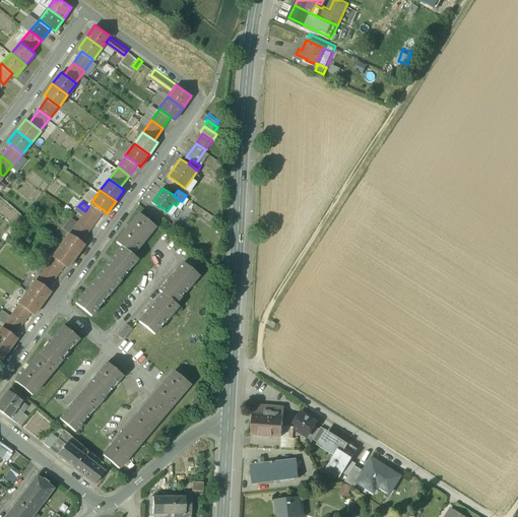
[(104,210),(92,202),(83,214),(94,222),(104,210)]
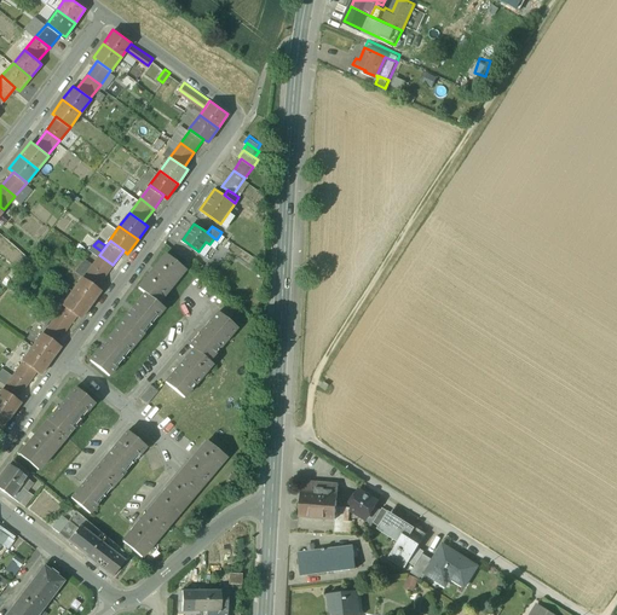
[(167,251),(140,285),(146,290),(159,300),(165,293),(162,291),(177,273),(179,276),(185,267),(167,251)]
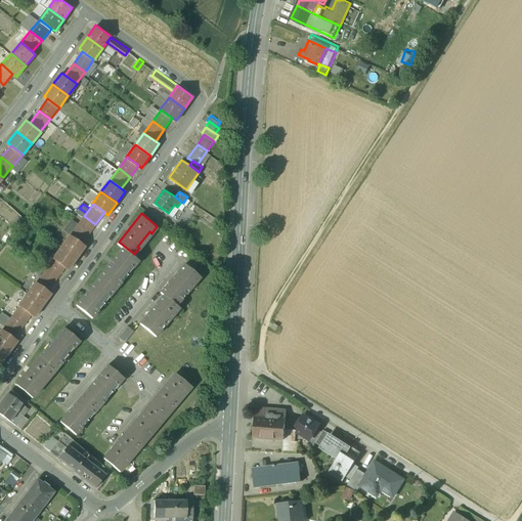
[(95,224),(84,216),(72,233),(83,242),(95,224)]
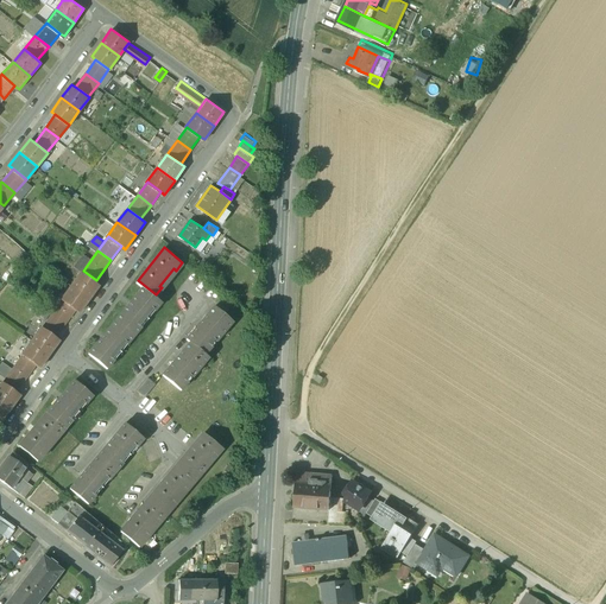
[(83,271),(82,271),(73,284),(90,297),(101,283),(96,280),(83,271)]
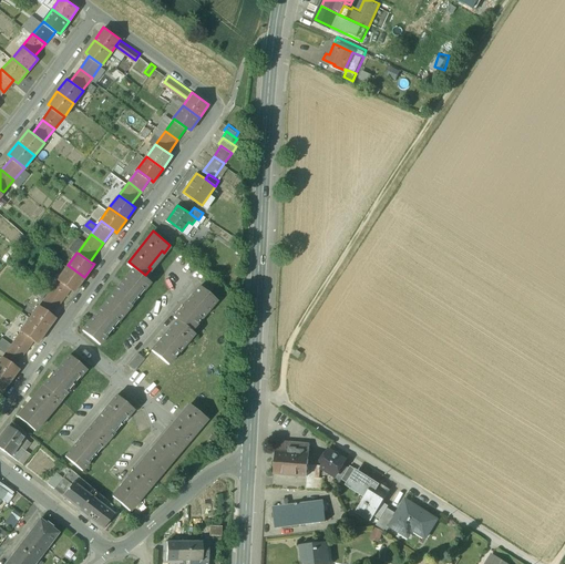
[(84,277),(68,265),(59,278),(72,287),(75,290),(84,277)]
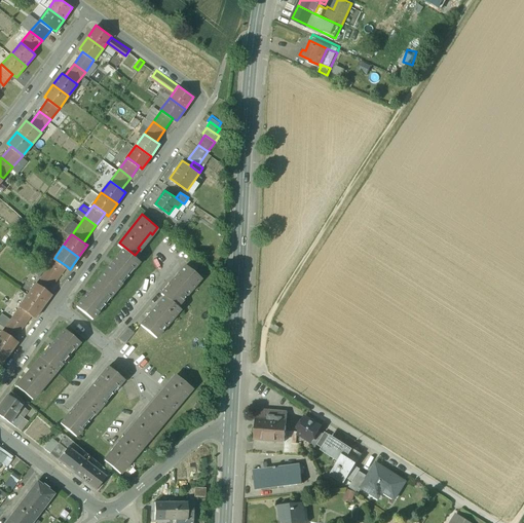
[(124,247),(102,276),(117,289),(123,282),(121,281),(133,266),(135,268),(141,260),(135,255),(124,247)]
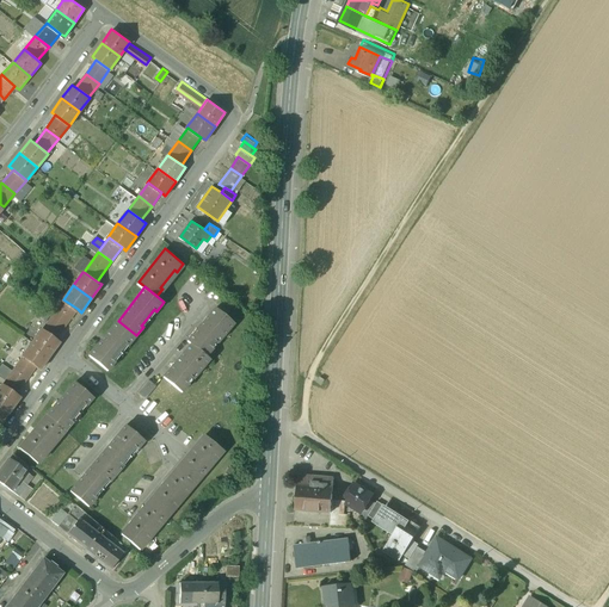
[(78,309),(63,299),(54,314),(67,323),(78,309)]
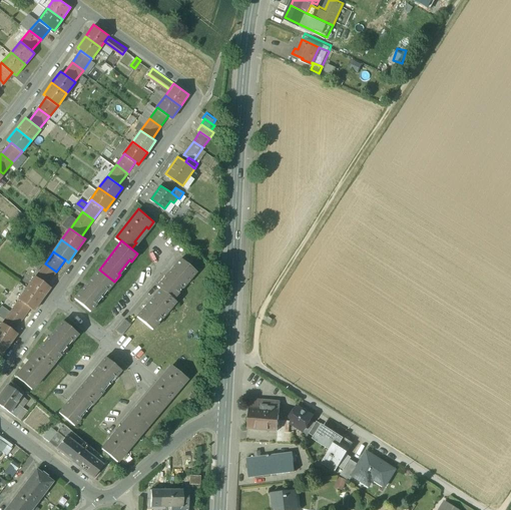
[(181,257),(158,285),(161,288),(174,298),(197,270),(181,257)]
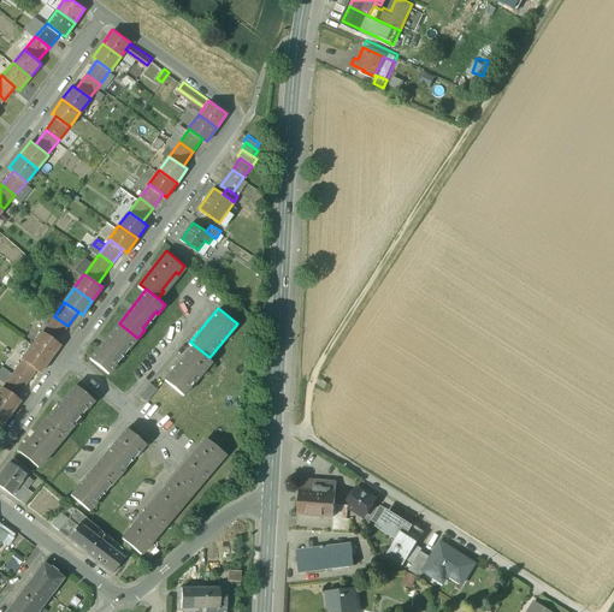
[(54,316),(45,330),(58,339),(68,326),(54,316)]
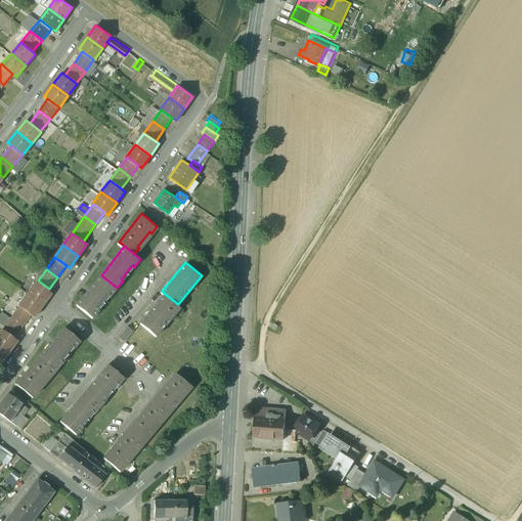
[(101,275),(78,304),(93,317),(99,310),(97,308),(109,294),(111,295),(117,288),(101,275)]
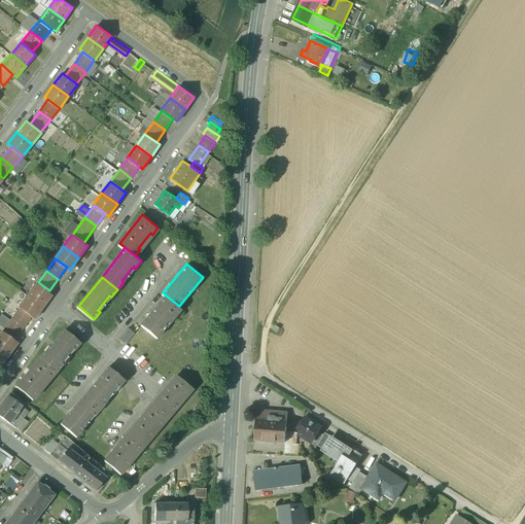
[(38,282),(37,282),(29,293),(44,305),(54,293),(49,290),(38,282)]
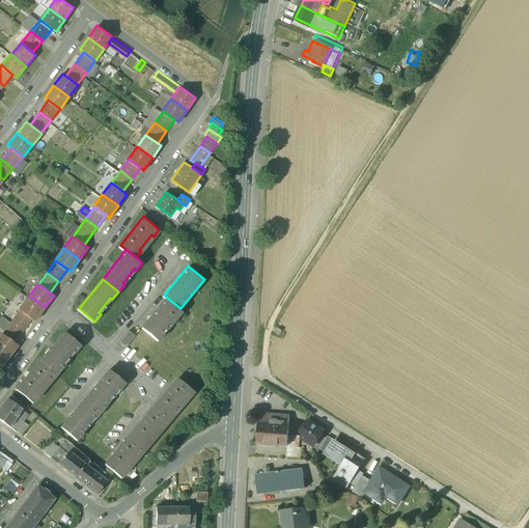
[(29,296),(21,308),(32,316),(36,320),(45,307),(29,296)]
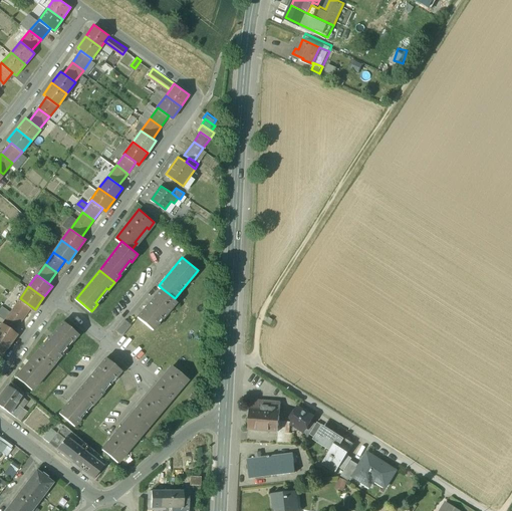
[(162,288),(139,316),(154,329),(178,301),(175,298),(162,288)]
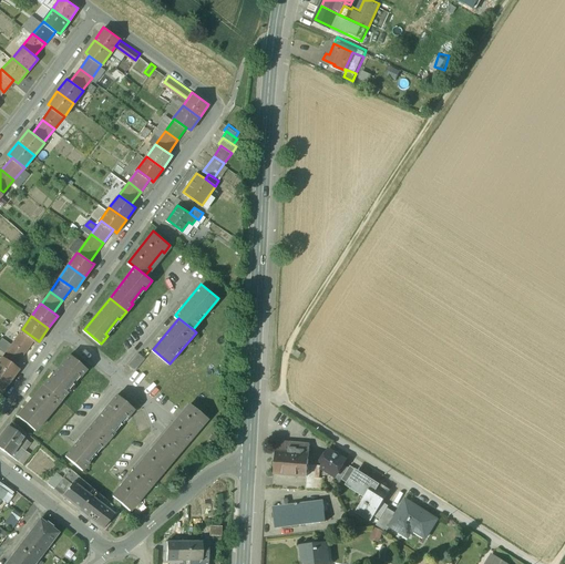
[(34,338),(22,329),(13,342),(26,351),(34,338)]
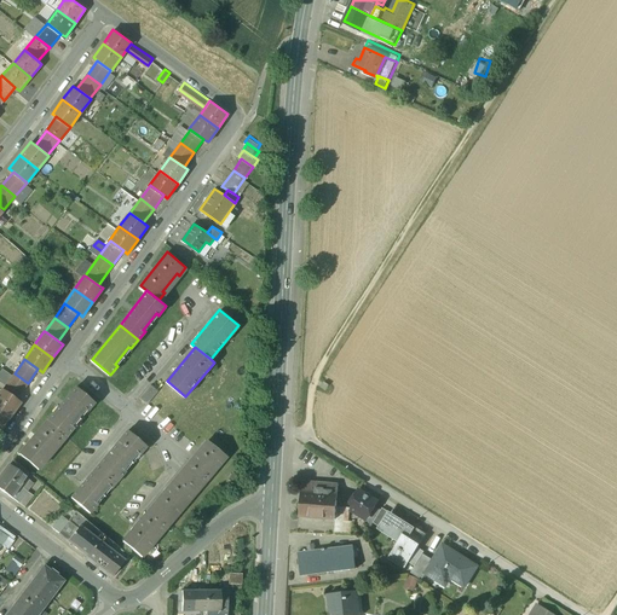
[(28,383),(15,373),(5,387),(18,396),(28,383)]
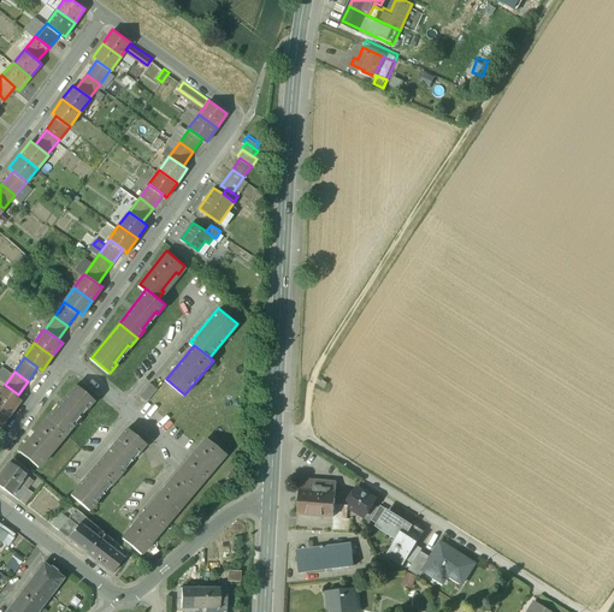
[(152,381),(141,393),(148,400),(159,387),(152,381)]
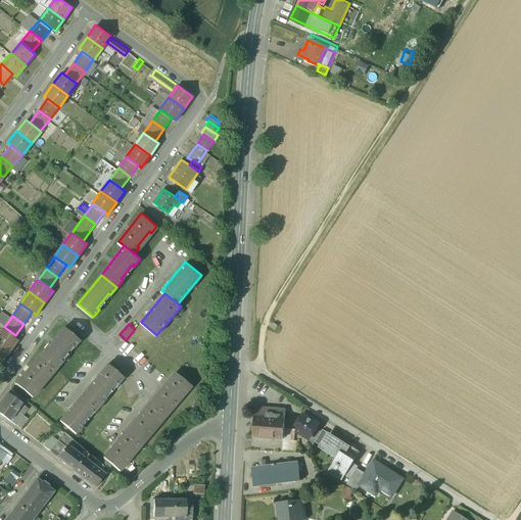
[(66,326),(42,355),(57,368),(63,361),(61,359),(74,344),(76,346),(82,339),(66,326)]
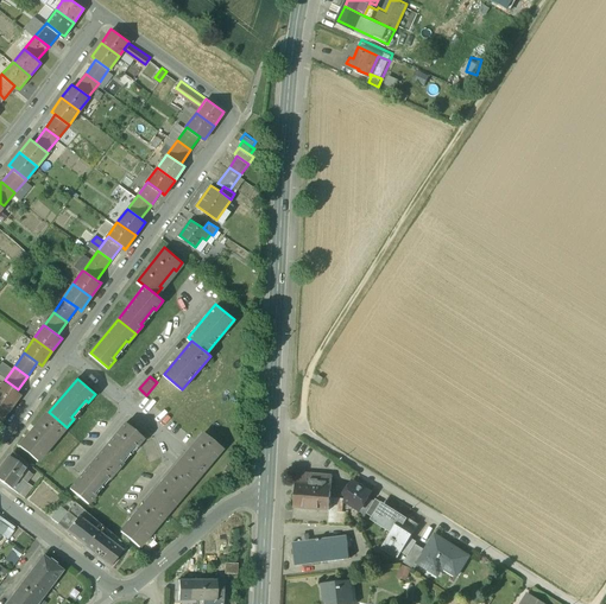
[(5,380),(4,380),(0,385),(0,398),(12,406),(21,393),(18,389),(5,380)]
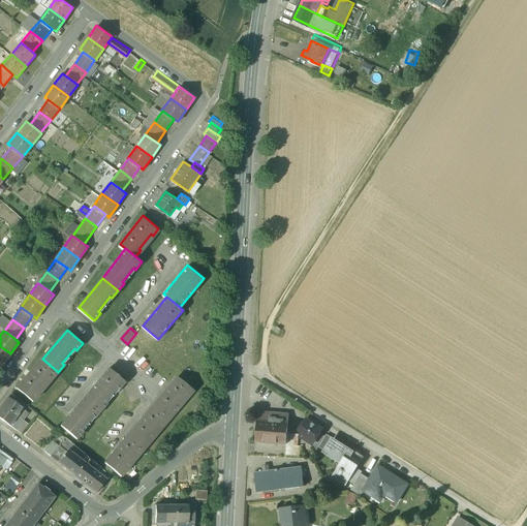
[(0,364),(2,366),(10,353),(0,346),(0,364)]
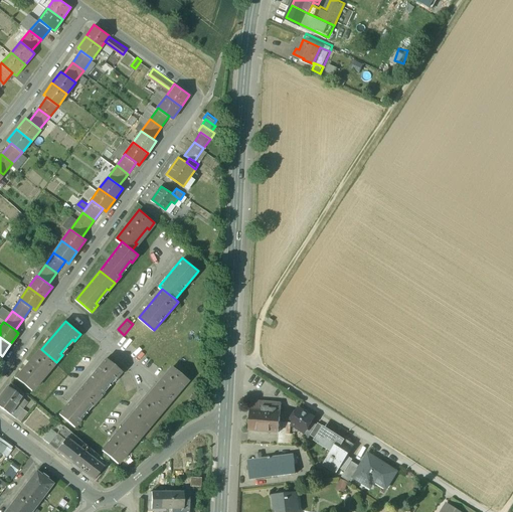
[(41,349),(18,376),(33,389),(39,382),(37,381),(49,367),(51,368),(56,362),(41,349)]
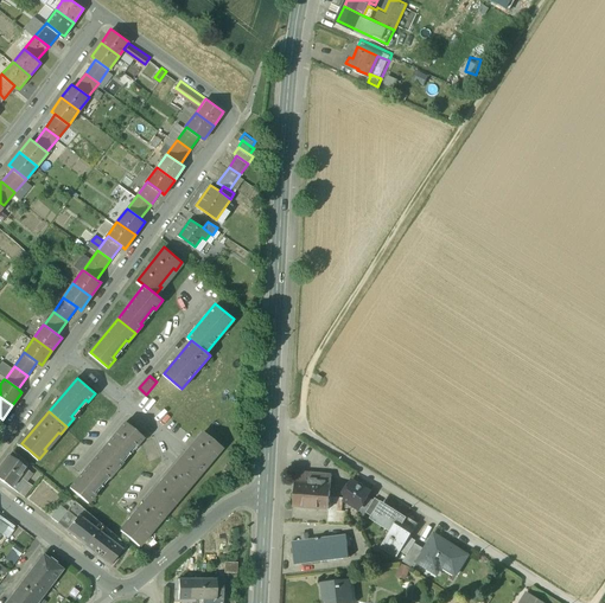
[(127,421),(99,453),(118,468),(123,461),(122,459),(135,442),(138,444),(145,436),(127,421)]
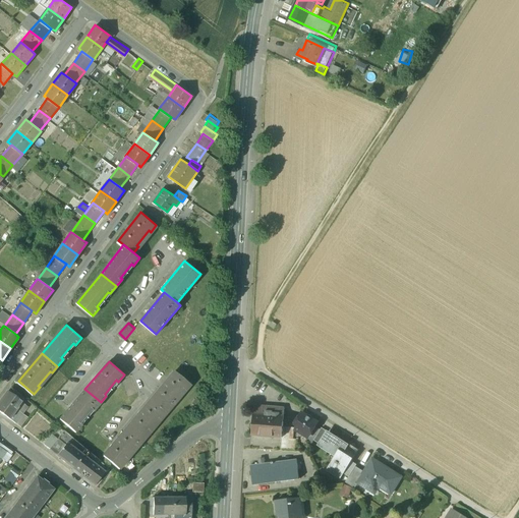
[(170,377),(152,398),(168,411),(191,384),(176,370),(170,377)]
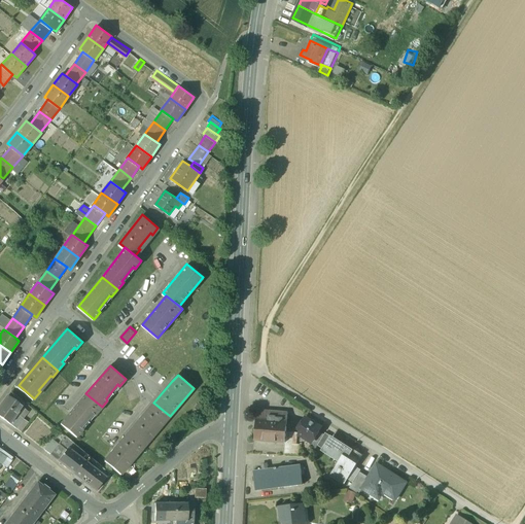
[(85,393),(62,422),(77,435),(83,428),(81,427),(94,413),(96,414),(102,407),(85,393)]
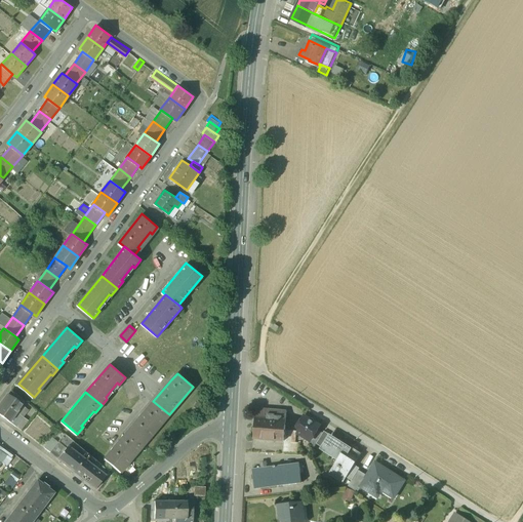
[(24,403),(9,393),(0,404),(0,411),(11,420),(18,410),(24,403)]
